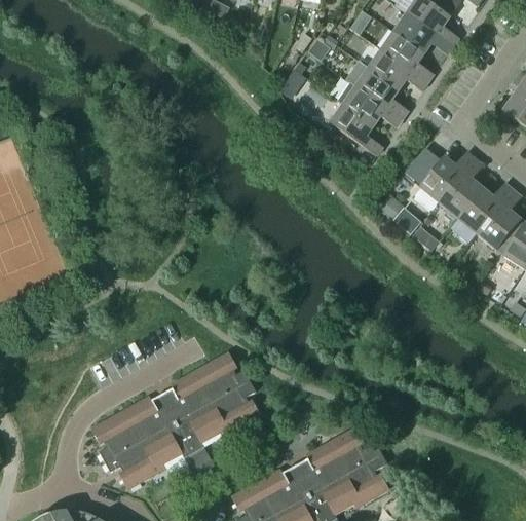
[(212,0),(207,9),(213,12),(219,1),(217,0),(212,0)]
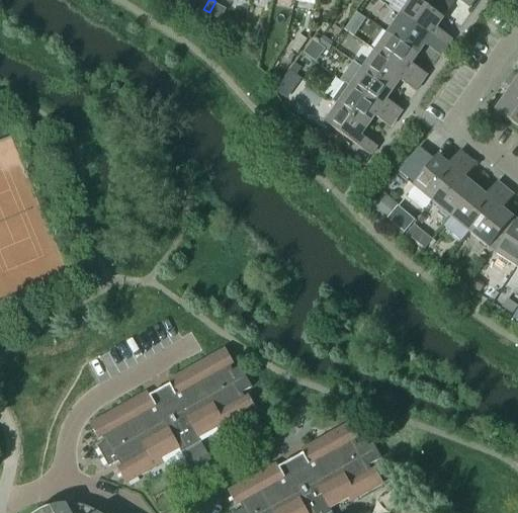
[(445,45),(452,35),(436,25),(443,15),(421,0),(409,0),(400,13),(445,45)]
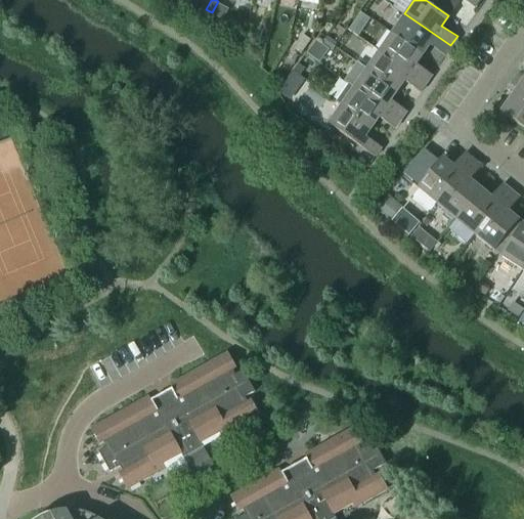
[(436,0),(451,10),(459,0),(468,0),(476,6),(480,0),(436,0)]
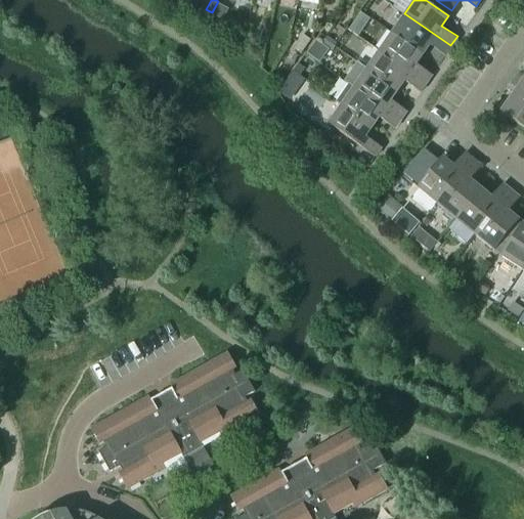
[(450,45),(404,13),(392,31),(422,52),(429,42),(445,53),(450,45)]
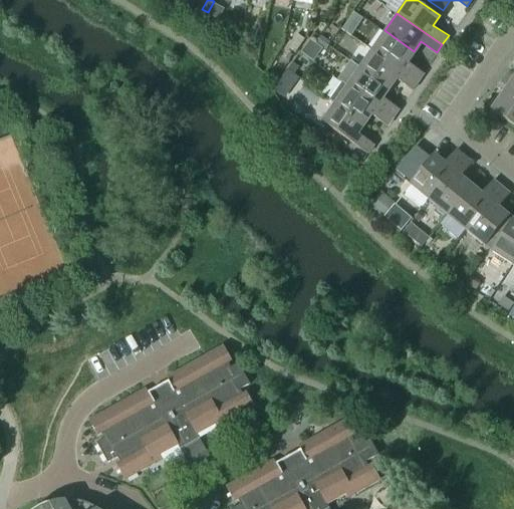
[(418,80),(424,71),(408,60),(414,51),(384,30),(371,48),(418,80)]
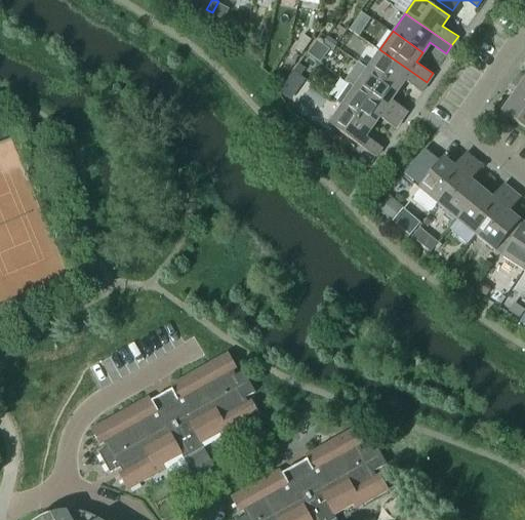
[(427,82),(379,49),(367,67),(398,88),(405,79),(420,89),(427,82)]
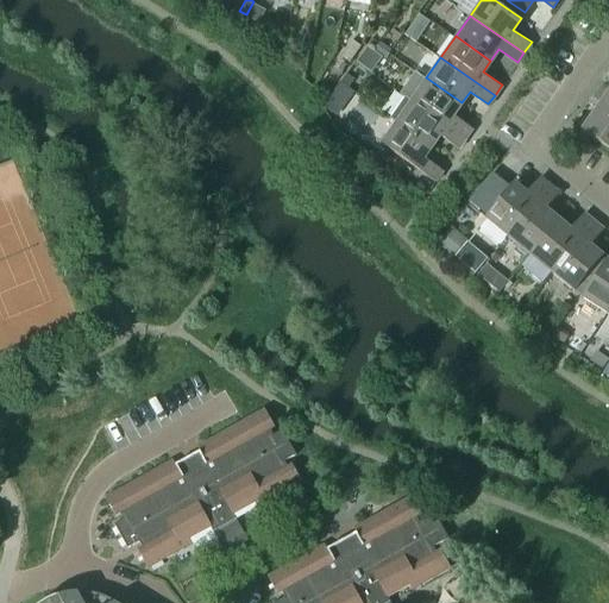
[(345,70),(339,79),(347,86),(355,76),(345,70)]
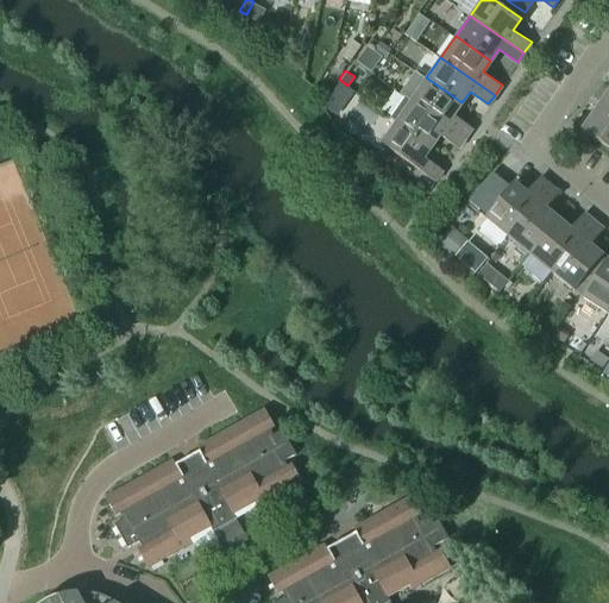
[(406,95),(465,137),(472,126),(454,113),(462,102),(426,77),(416,70),(401,92),(406,95)]
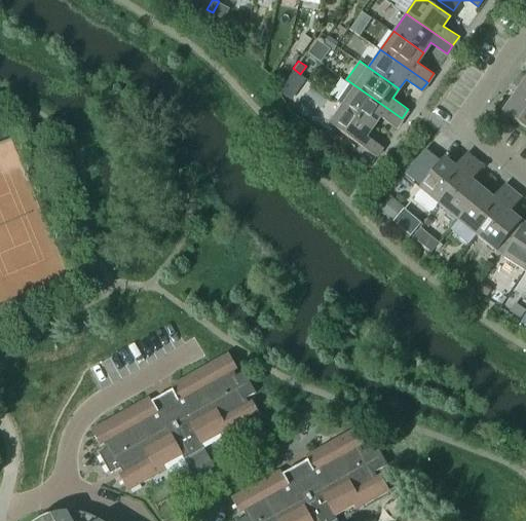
[(293,68),(287,77),(299,86),(305,77),(300,74),(293,68)]
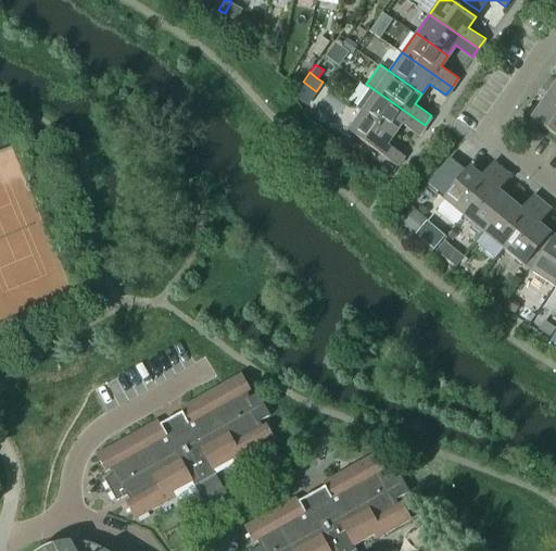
[(555,104),(555,79),(544,97),(555,104)]
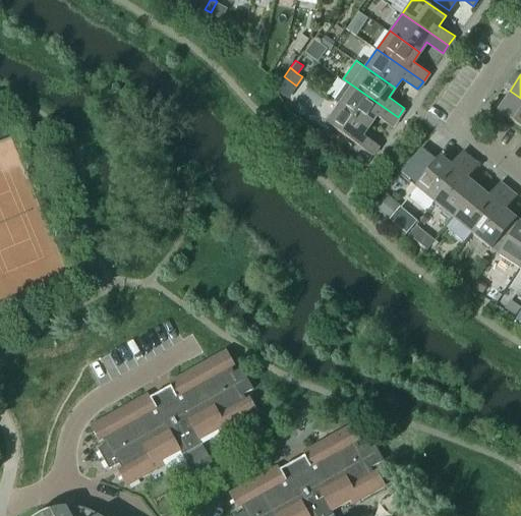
[(335,100),(339,103),(369,124),(377,114),(392,125),(398,117),(347,81),(335,100)]
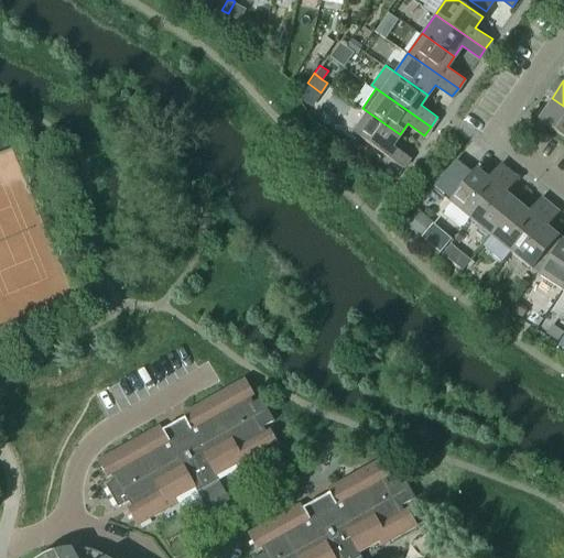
[(563,135),(563,106),(552,98),(538,118),(563,135)]
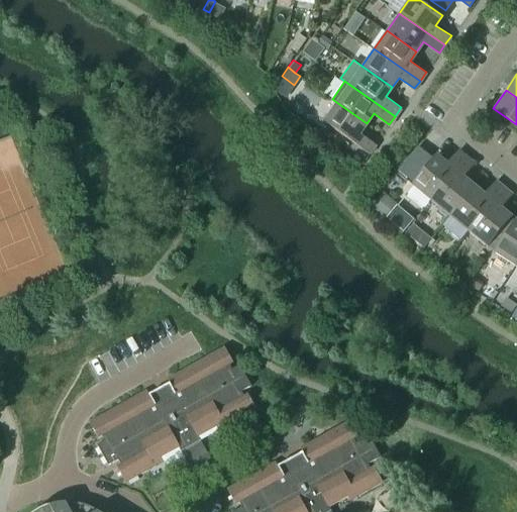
[(370,151),(376,143),(360,132),(367,123),(336,102),(324,120),(370,151)]
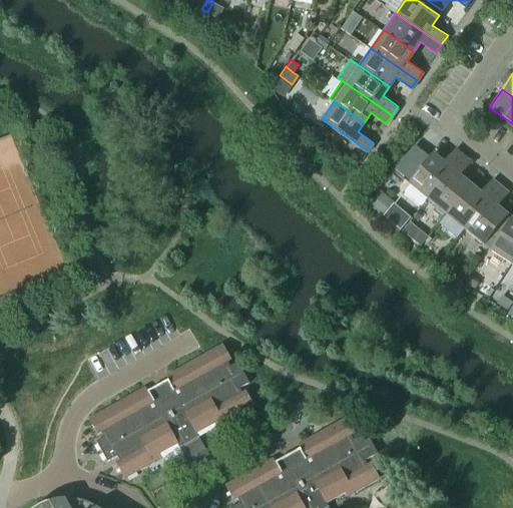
[(428,197),(463,153),(455,147),(443,160),(433,151),(408,181),(428,197)]
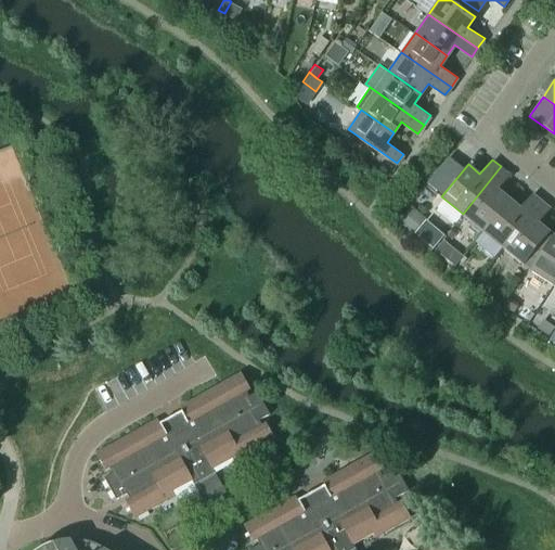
[(482,230),(508,197),(498,189),(510,174),(501,166),(463,214),(482,230)]
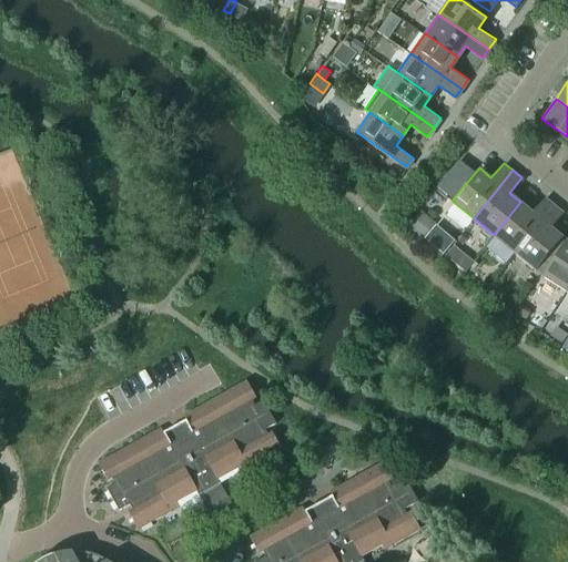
[(515,252),(554,204),(545,196),(531,212),(520,202),(494,235),(515,252)]
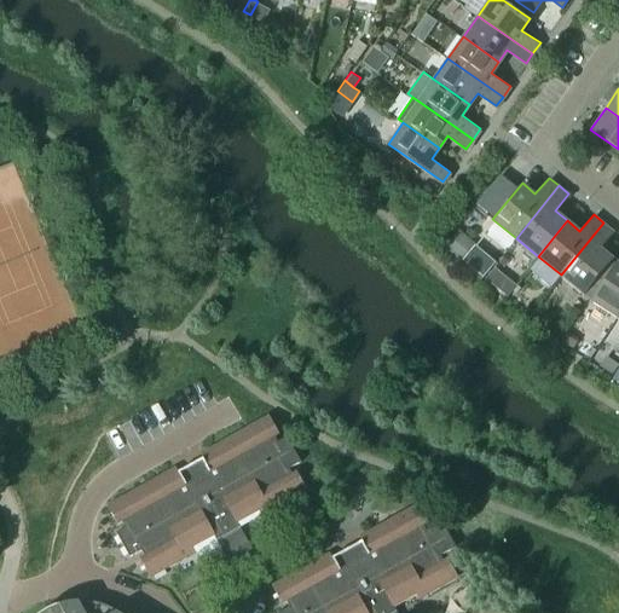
[(583,294),(613,258),(600,247),(613,231),(603,223),(561,275),(583,294)]
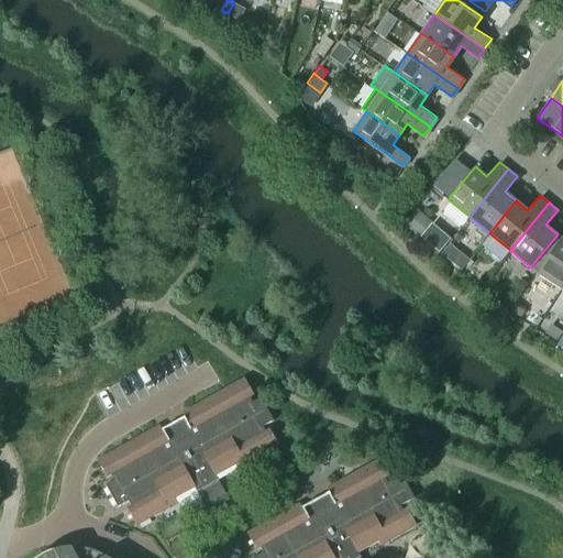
[(561,287),(562,284),(562,238),(561,237),(538,273),(561,287)]
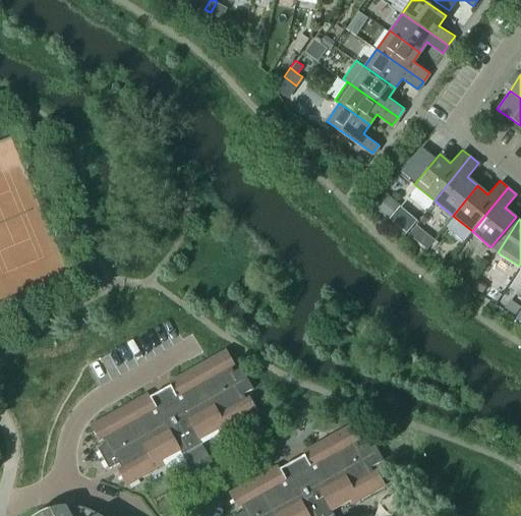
[(415,223),(408,232),(413,236),(415,237),(422,228),(415,223)]
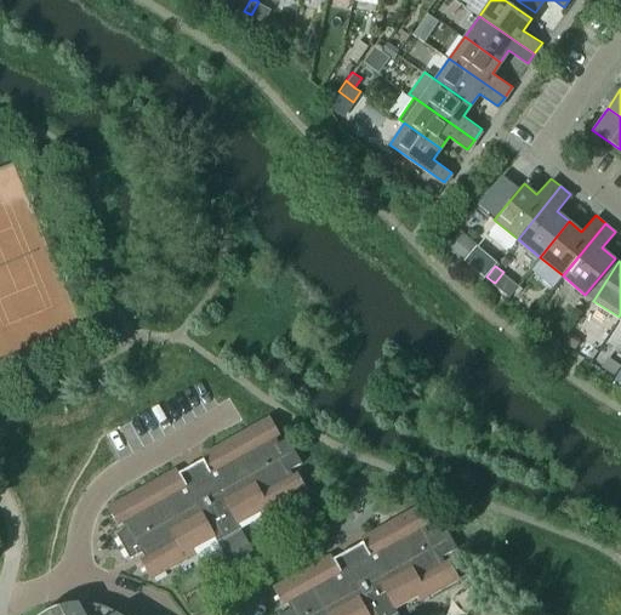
[(580,337),(567,329),(560,337),(574,346),(580,337)]
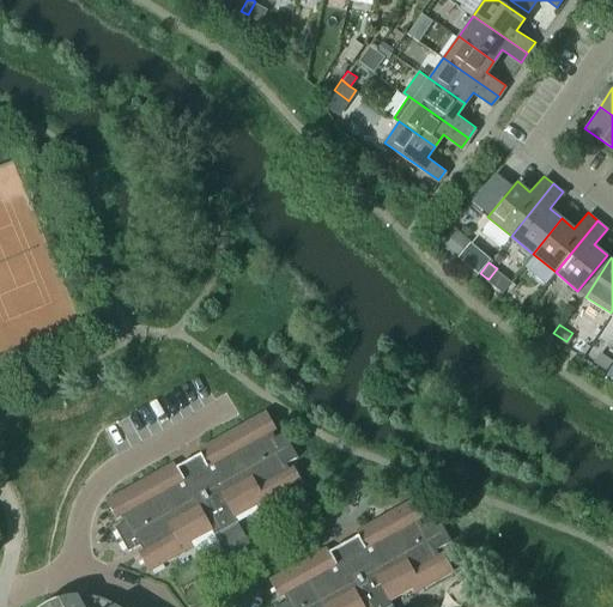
[(599,350),(593,359),(606,368),(612,358),(599,350)]
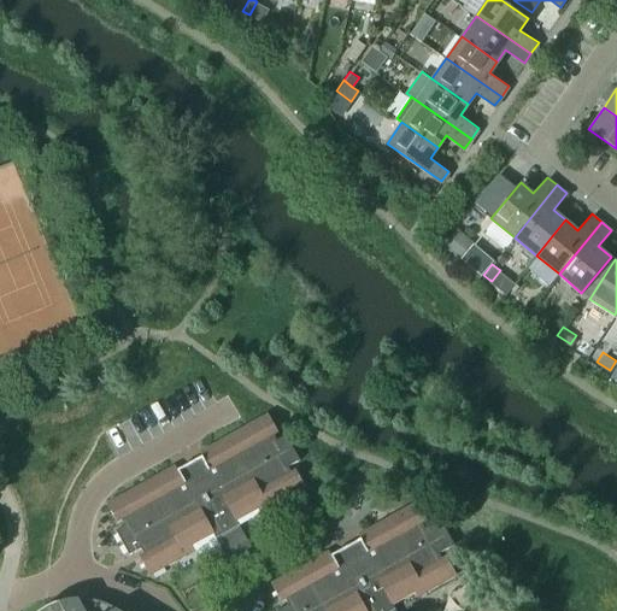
[(207,452),(189,462),(241,553),(252,547),(236,517),(265,501),(268,506),(305,486),(295,468),(291,470),(288,464),(299,458),(286,433),(276,438),(274,433),(277,430),(268,412),(224,435),(205,446),(207,452)]
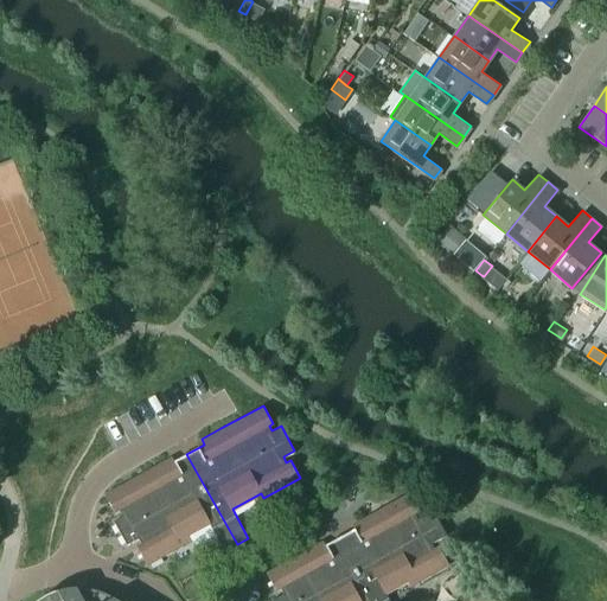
[(237,544),(186,454),(168,464),(166,459),(104,493),(115,511),(119,509),(122,515),(113,519),(127,543),(138,537),(141,543),(138,544),(147,563),(184,543),(180,537),(210,522),(225,550),(237,544)]
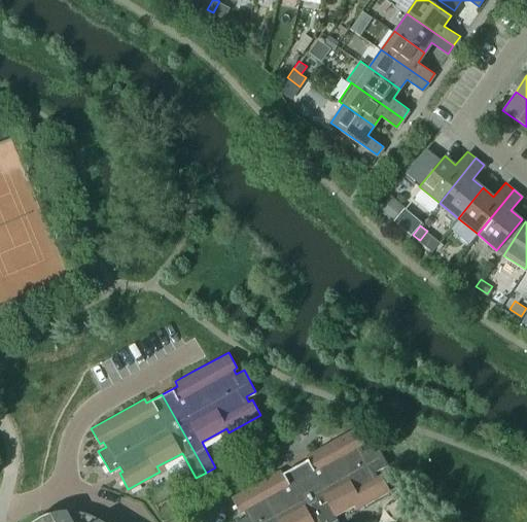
[(294,465),(325,521),(339,521),(335,514),(359,499),(362,505),(389,489),(380,474),(377,476),(374,471),(387,463),(376,442),(362,450),(359,445),(363,443),(354,427),(310,452),(312,456),(294,465)]
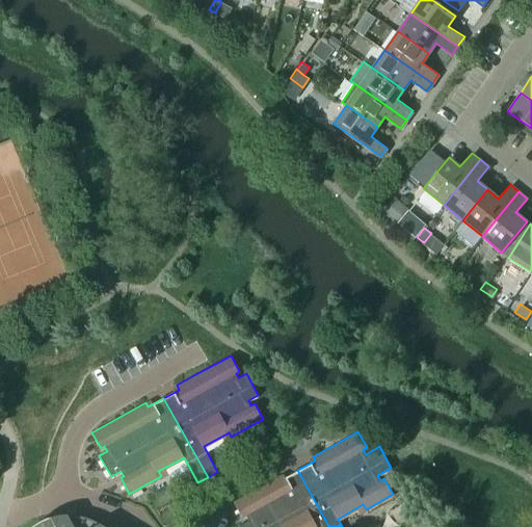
[(235,526),(328,526),(297,470),(281,480),(277,475),(233,501),(242,517),(245,515),(248,520),(235,526)]
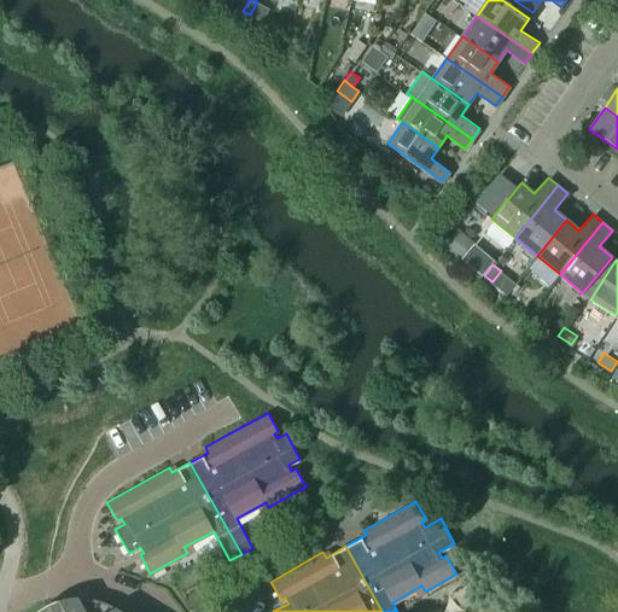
[(122,611),(117,608),(116,607),(112,606),(110,605),(106,604),(103,602),(99,601),(95,600),(92,599),(88,599),(85,598),(81,598),(75,599),(70,599),(65,600),(62,601),(57,602),(53,604),(48,606),(45,607),(41,610),(38,611),(122,611)]
